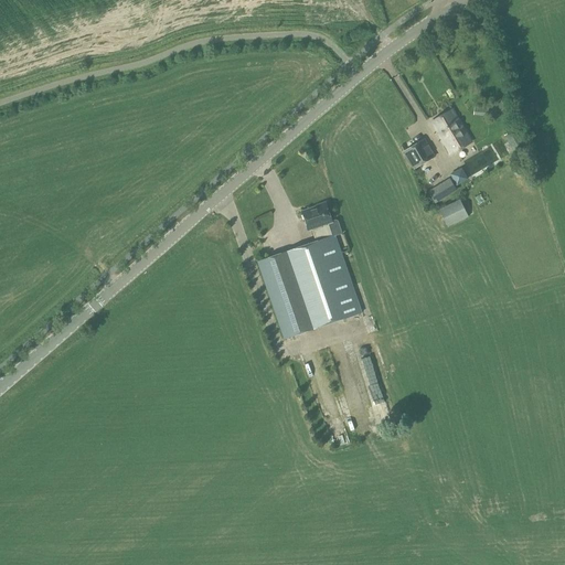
[(507,108),(501,99),(487,108),(492,117),(507,108)]
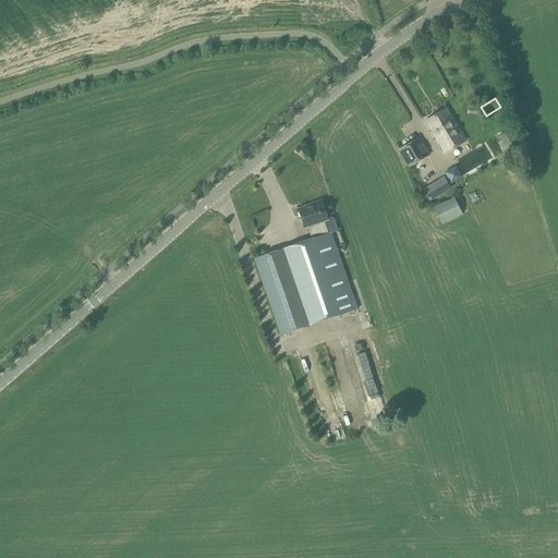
[(447,108),(426,121),(446,153),(466,141),(447,108)]
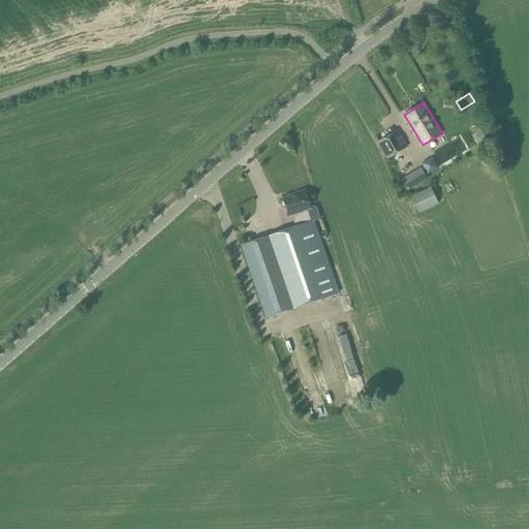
[(484,121),(472,127),(475,132),(487,126),(484,121)]
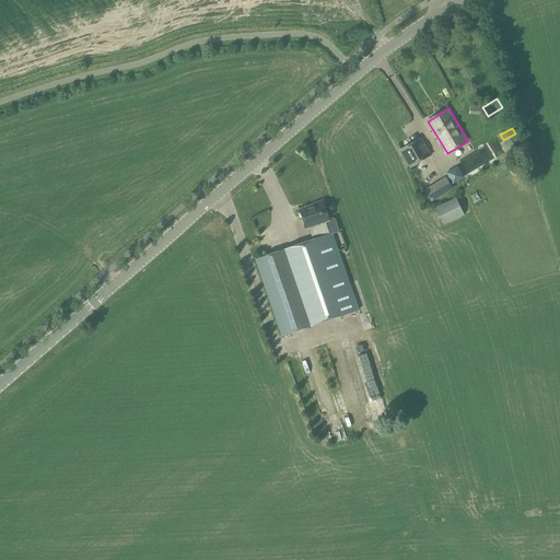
[(431,155),(421,138),(399,151),(410,168),(431,155)]
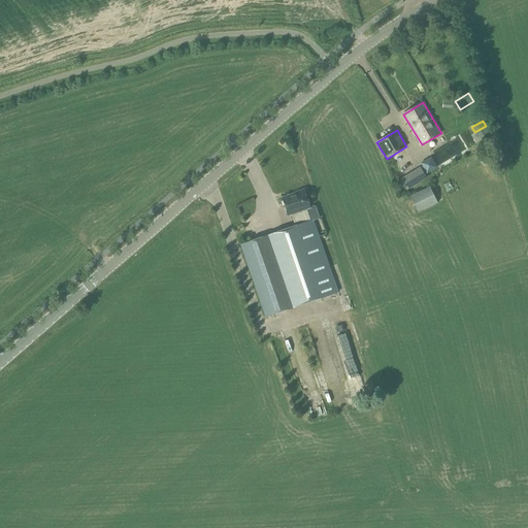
[(438,168),(432,157),(421,162),(426,174),(438,168)]
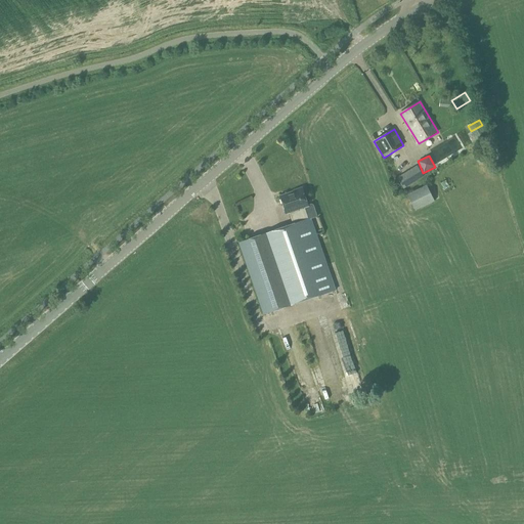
[(417,166),(396,178),(403,189),(425,177),(417,166)]
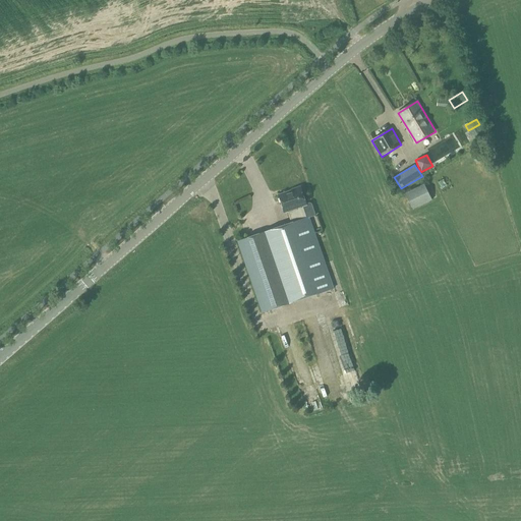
[(405,193),(413,209),(431,199),(424,184),(405,193)]
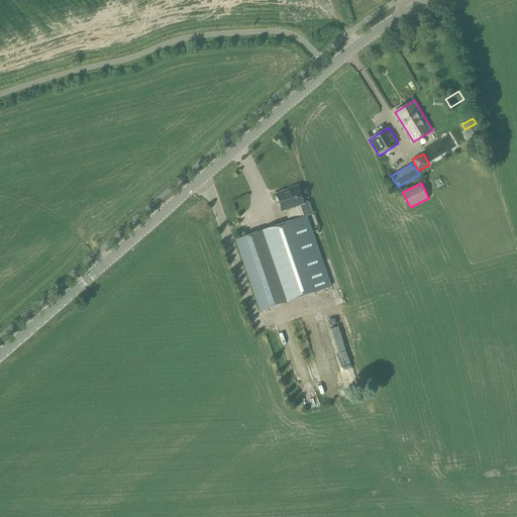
[(289,221),(249,234),(236,239),(261,310),(274,306),(331,286),(307,216),(312,214),(313,212),(309,202),(307,202),(304,203),(298,186),(290,188),(290,190),(277,194),(283,211),(286,210),(289,221)]
